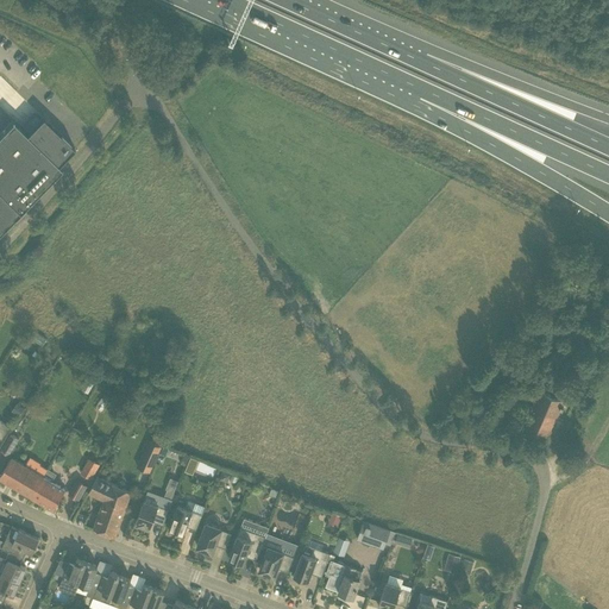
[(0,231),(14,217),(16,217),(25,207),(25,206),(56,174),(62,168),(57,164),(74,148),(43,117),(26,135),(13,121),(0,135),(0,231)]
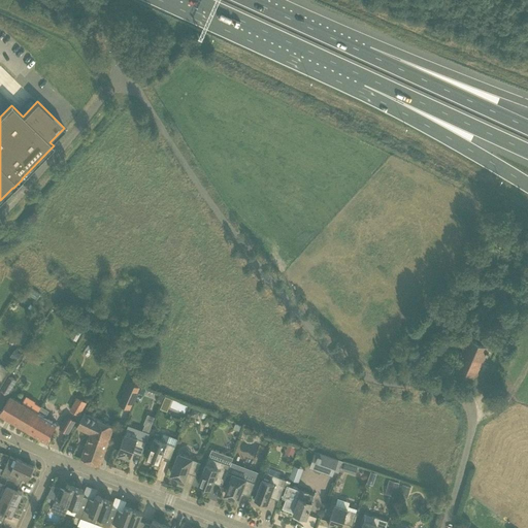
[(452,374),(473,384),(486,354),(488,354),(489,352),(487,351),(489,347),(468,338),(452,374)]
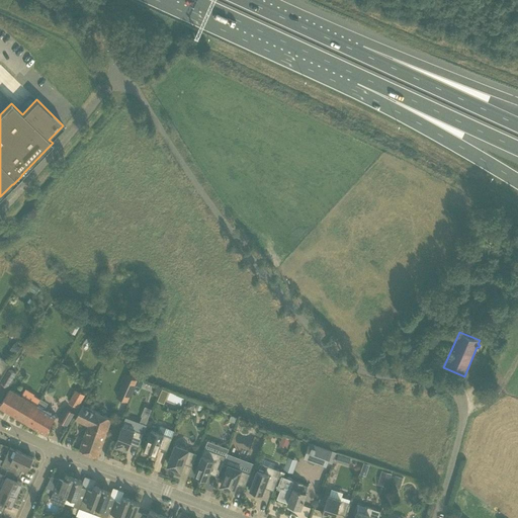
[(16,354),(21,347),(14,343),(10,350),(16,354)]
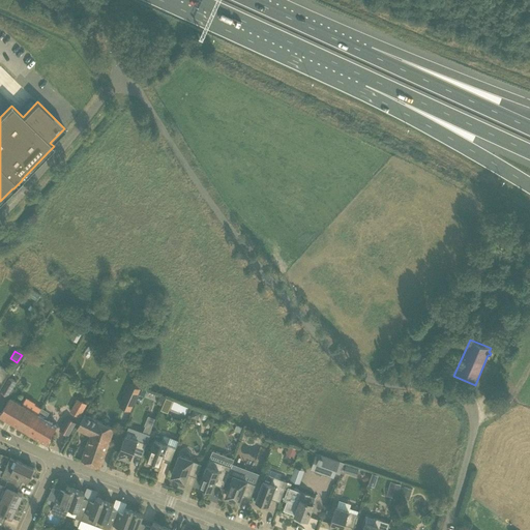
[(9,377),(6,383),(13,387),(17,381),(9,377)]
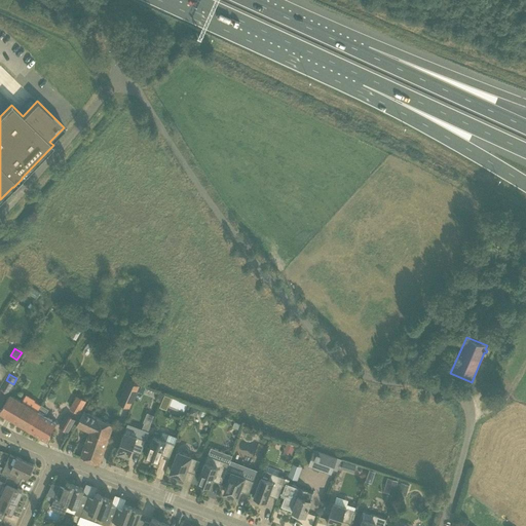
[(125,400),(123,405),(129,408),(140,385),(139,385),(130,381),(128,380),(124,391),(125,400)]
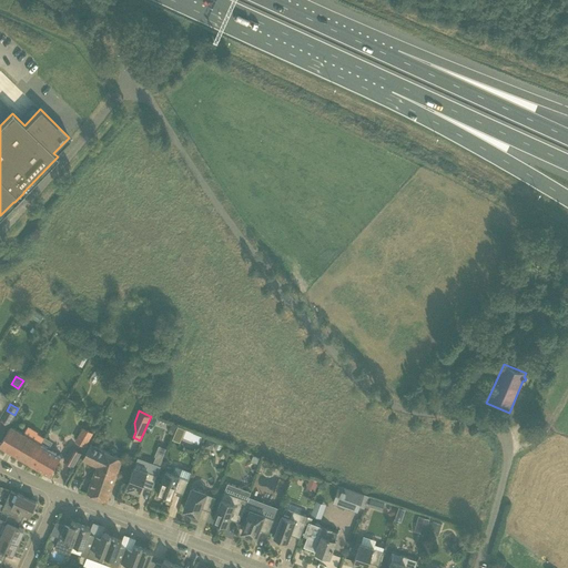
[(11,426),(0,444),(0,445),(9,450),(11,453),(30,463),(40,444),(41,444),(44,437),(38,433),(33,439),(23,434),(11,426)]
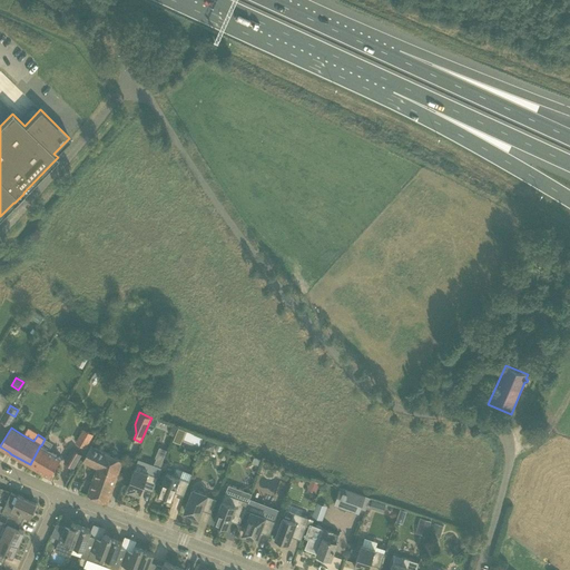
[(84,429),(76,441),(86,446),(92,434),(84,429)]
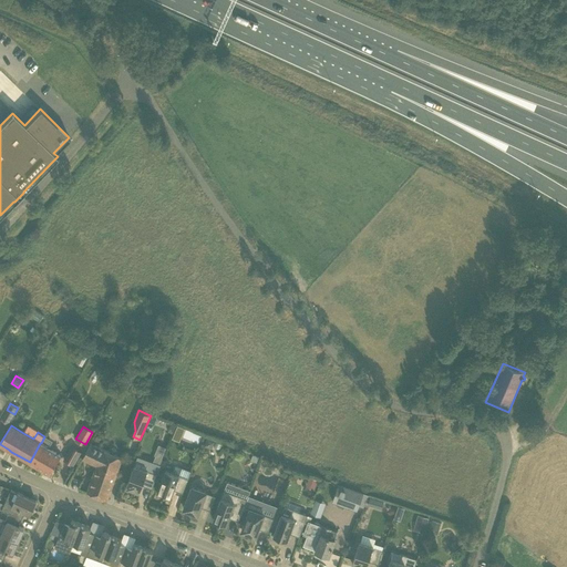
[(40,443),(30,462),(50,474),(61,455),(48,447),(52,441),(44,436),(41,443),(40,443)]
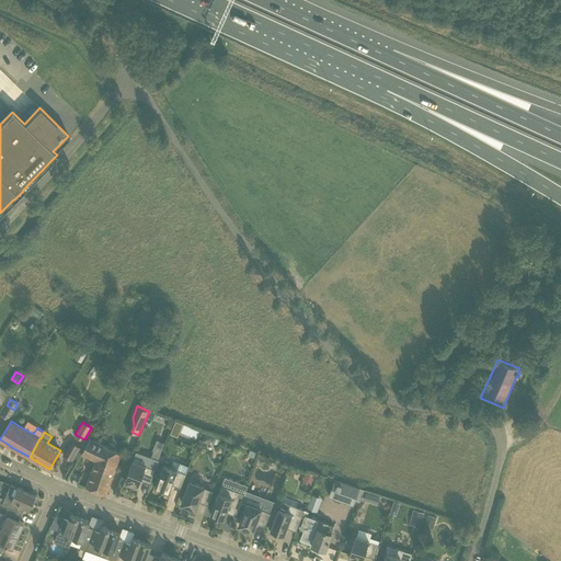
[(205,434),(202,441),(209,444),(212,437),(205,434)]
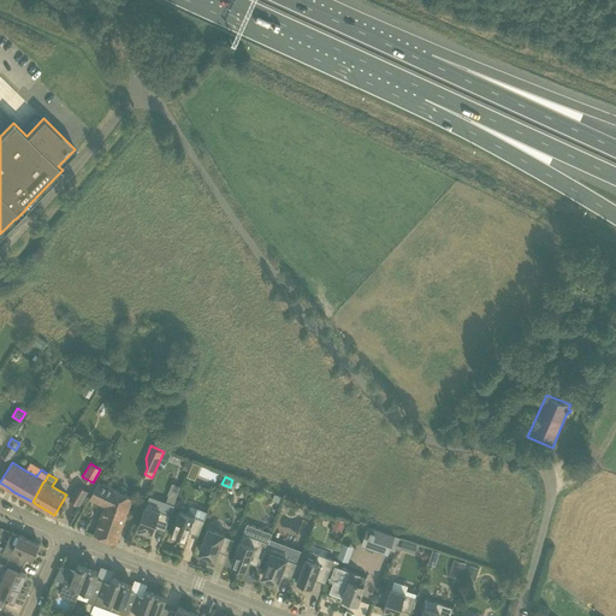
[(98,483),(90,498),(105,505),(95,534),(117,544),(130,497),(105,486),(98,483)]
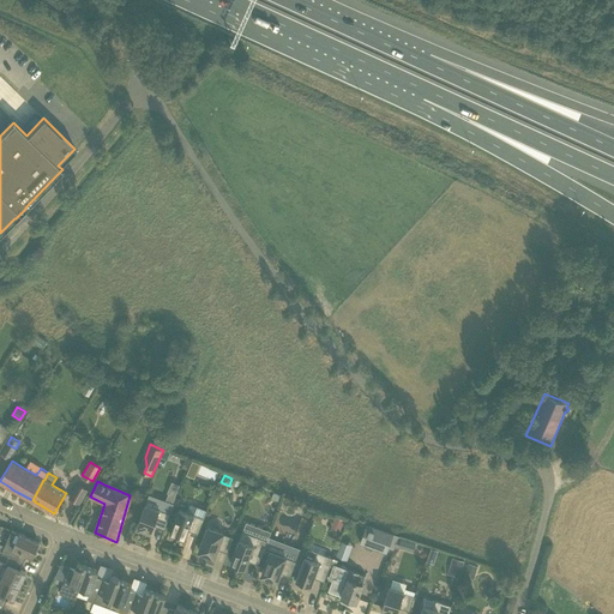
[(77,485),(70,498),(79,504),(88,491),(77,485)]
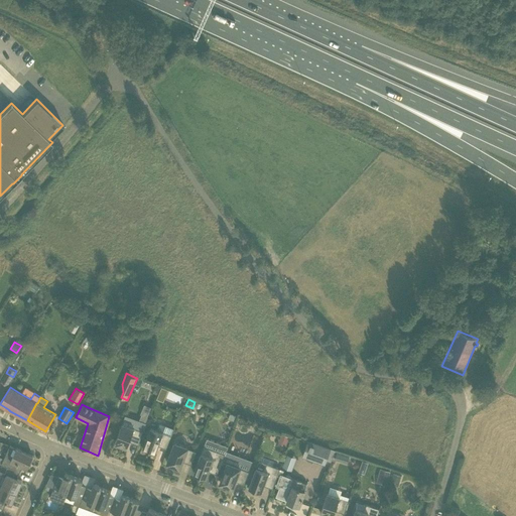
[(230,413),(228,419),(236,422),(238,416),(230,413)]
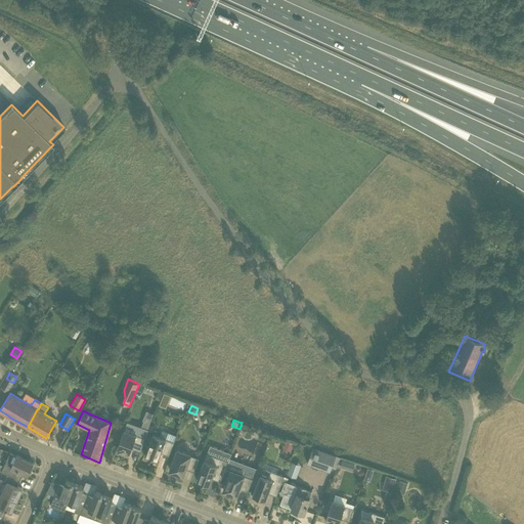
[(124,430),(117,450),(118,450),(128,454),(129,454),(132,447),(140,451),(148,430),(150,424),(149,424),(143,422),(141,427),(142,428),(139,435),(124,430)]
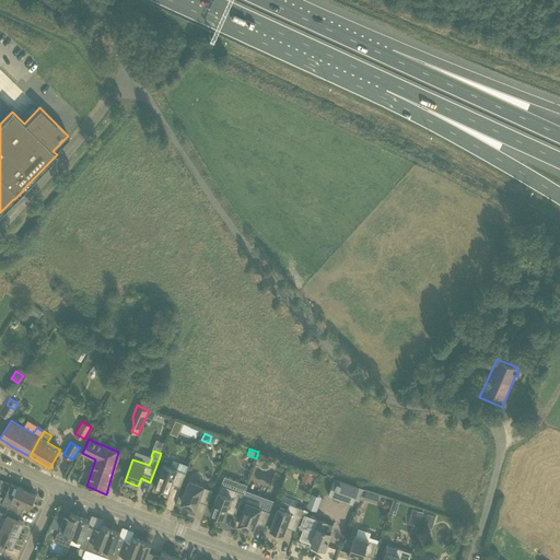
[(172,483),(182,487),(186,473),(188,465),(174,459),(172,461),(171,466),(163,464),(155,486),(168,490),(172,483)]
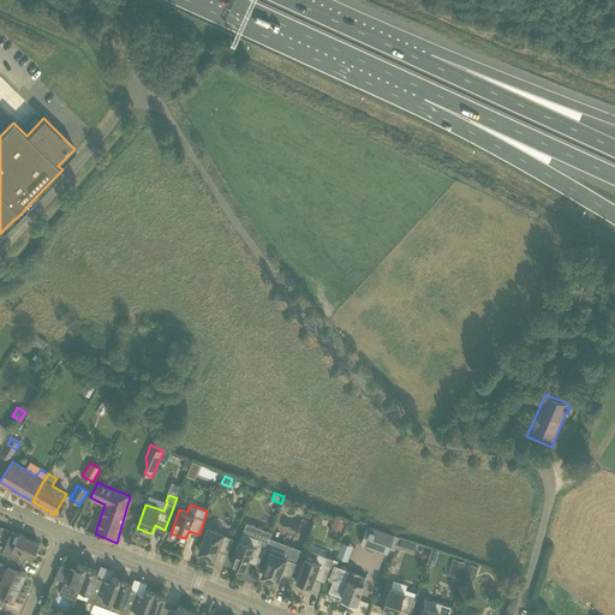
[(341,530),(345,521),(335,518),(332,527),(341,530)]
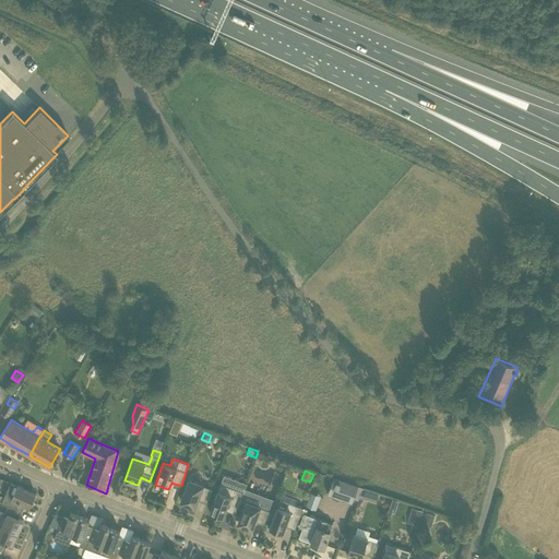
[(334,477),(328,495),(352,503),(354,499),(358,486),(334,477)]
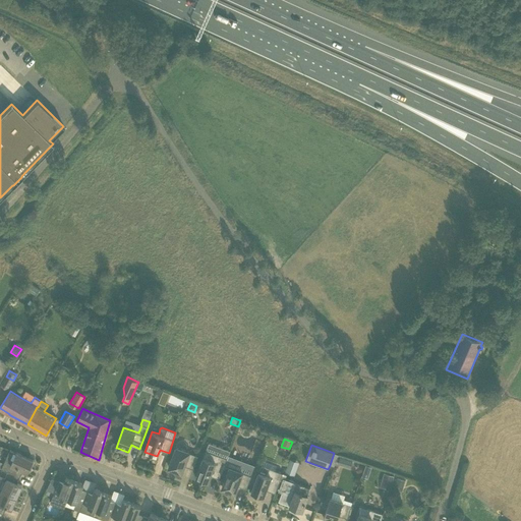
[(177,447),(169,467),(173,469),(177,471),(178,470),(181,472),(184,465),(193,469),(198,456),(189,453),(189,452),(177,447)]
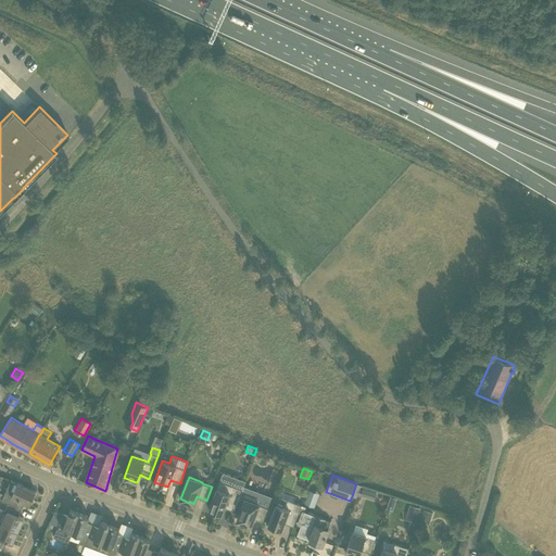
[(225,507),(235,510),(242,490),(219,481),(209,509),(211,510),(211,513),(219,516),(220,514),(223,515),(225,507)]
